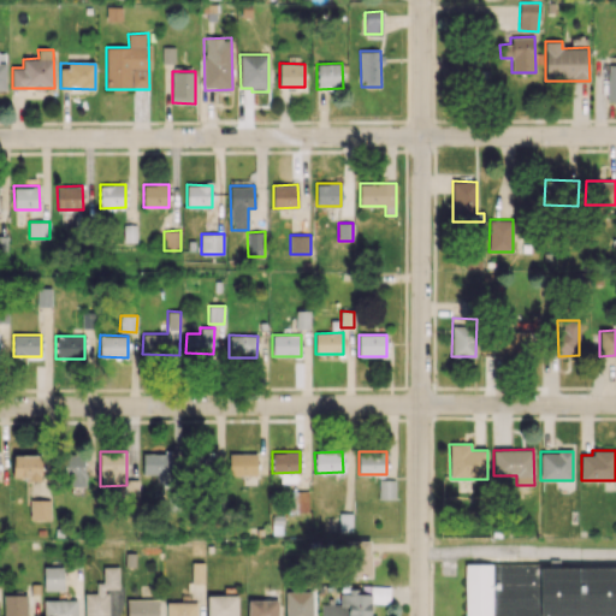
[(143,474),(157,474),(157,483),(172,483),(172,452),(142,454),(143,474)]
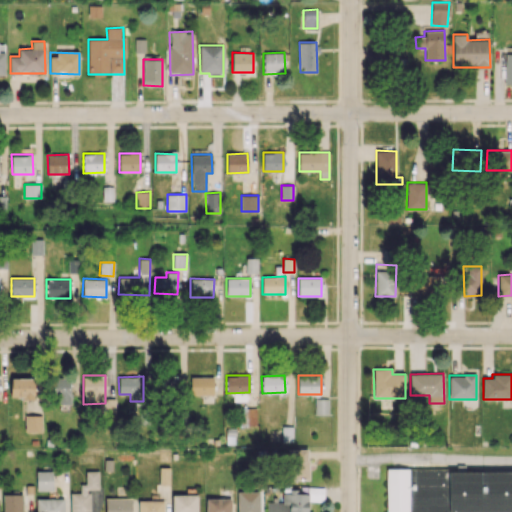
[(191,395),(213,395),(213,376),(191,377),(191,395)]
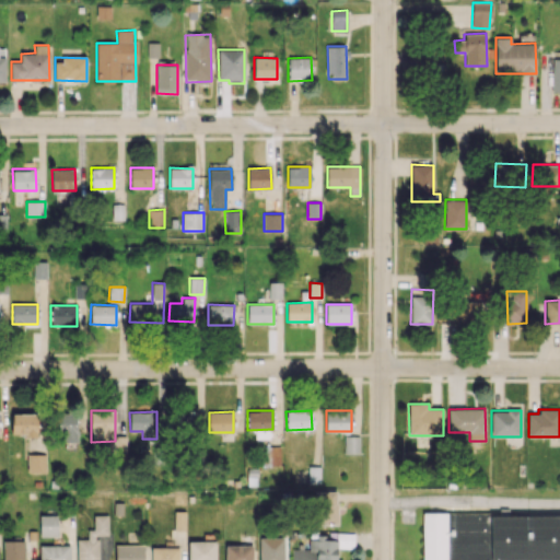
[(193,413),(171,412),(170,430),(193,431),(193,413)]
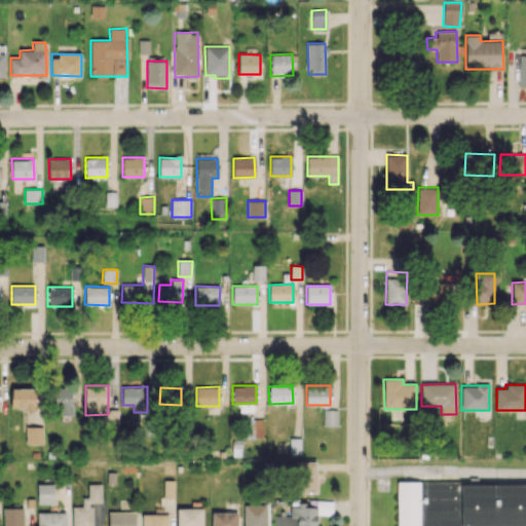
[(37,408),(37,388),(10,389),(11,409),(37,408)]
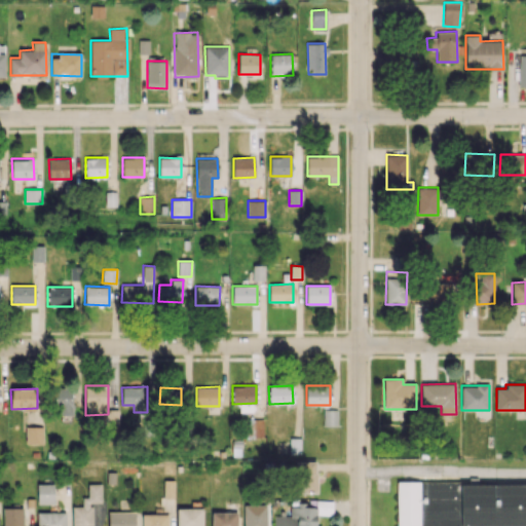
[(72,415),(73,388),(57,388),(55,415),(72,415)]
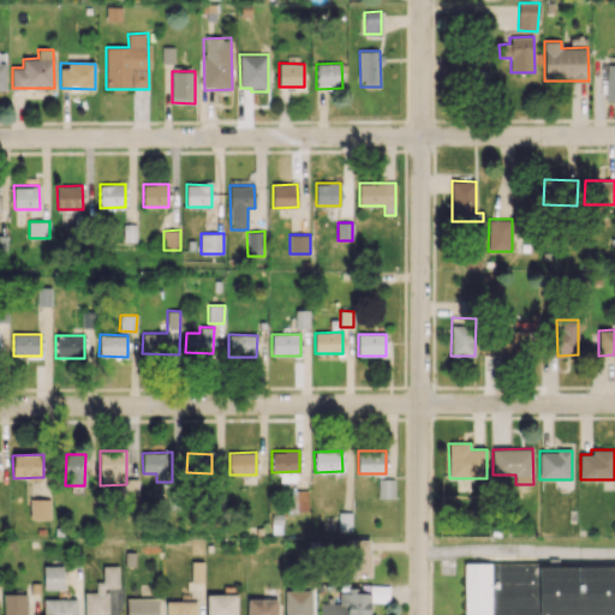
[(309,511),(308,490),(287,490),(287,512),(309,511)]
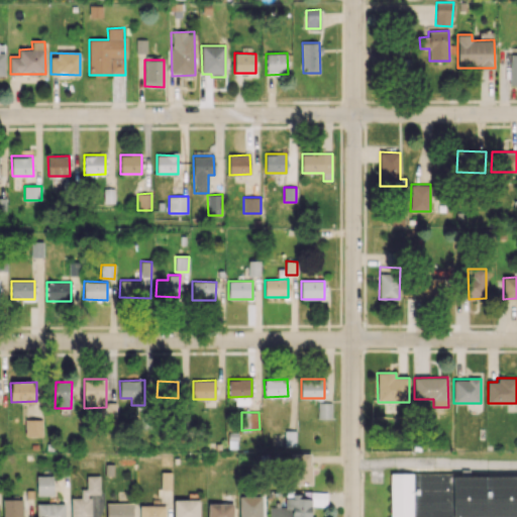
[(25,436),(42,436),(42,419),(25,419),(25,436)]
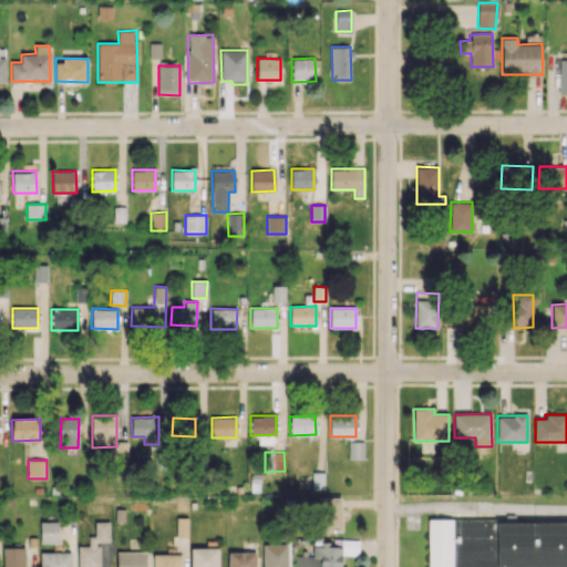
[(325,472),(312,473),(312,488),(325,488),(325,472)]
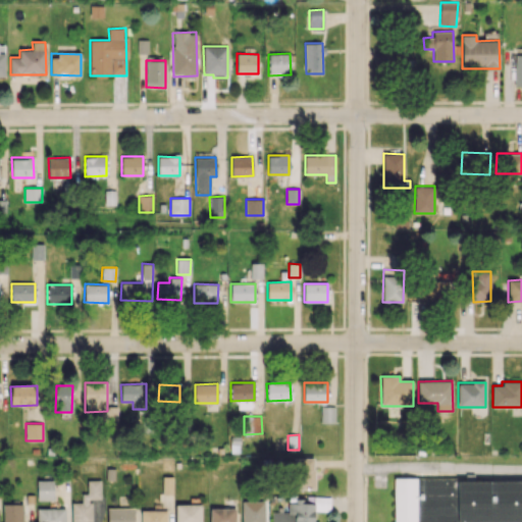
[(314,489),(314,458),(294,458),(294,488),(314,489)]
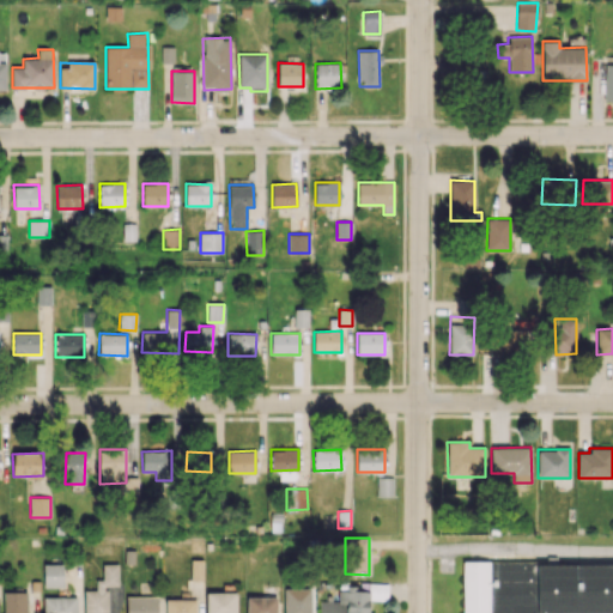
[(204,581),(205,559),(192,559),(190,581),(204,581)]
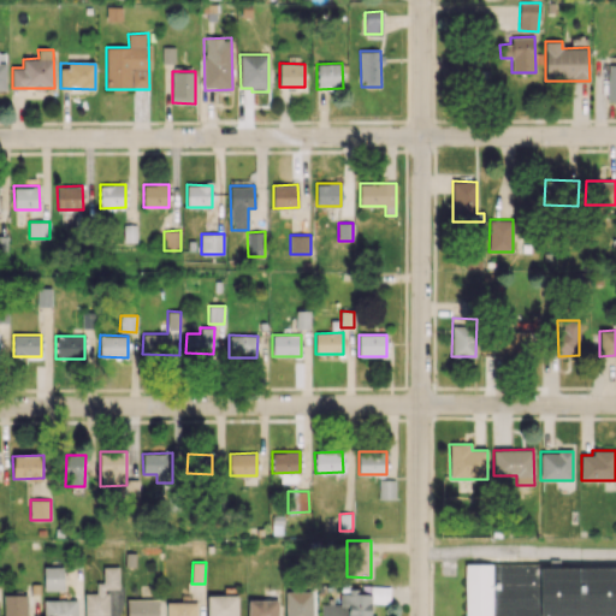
[(615,615),(615,564),(465,566),(463,615),(615,615)]
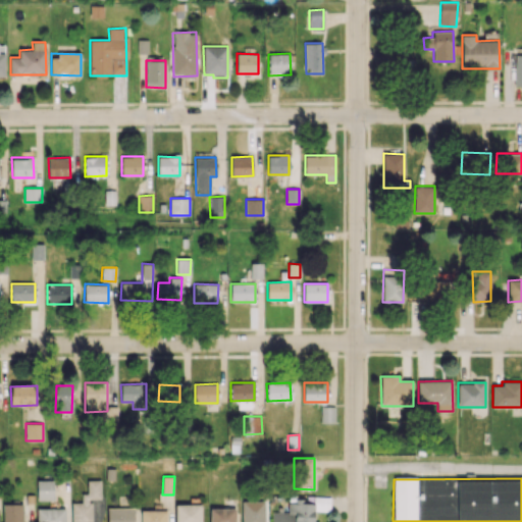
[(71,521),(92,521),(92,499),(101,499),(101,479),(88,480),(88,493),(82,493),(82,502),(71,503),(71,521)]
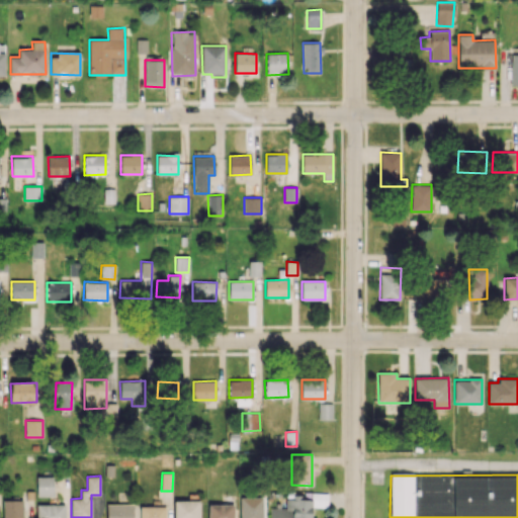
[(36,496),(54,496),(53,477),(36,477),(36,496)]
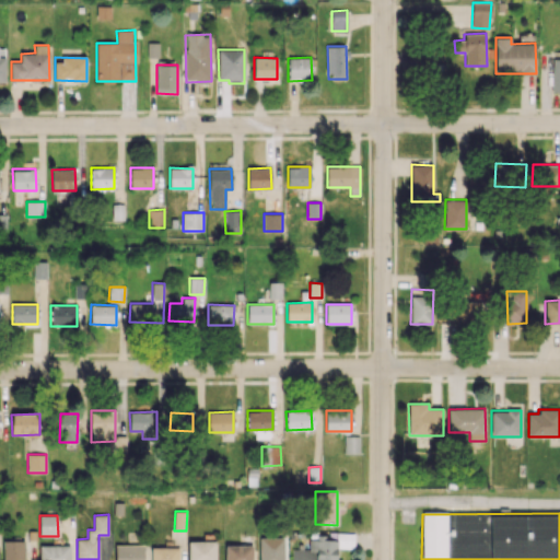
[(341,559),(342,559),(337,559),(338,547),(353,547),(353,534),(337,534),(337,540),(308,539),(308,549),(292,548),(291,559),(341,559)]
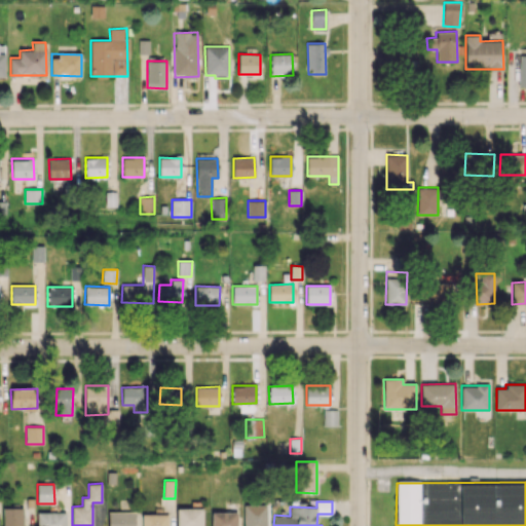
[(242,505),(242,525),(267,525),(266,504),(242,505)]
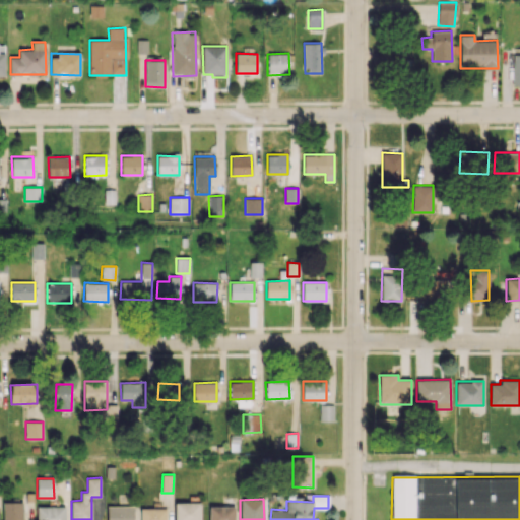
[(2,519),(21,519),(22,502),(3,502),(2,519)]
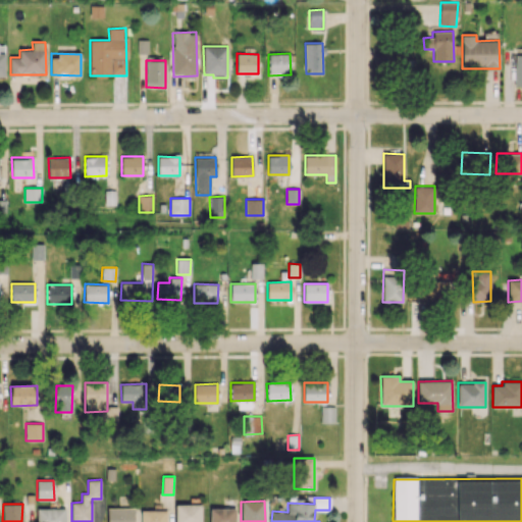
[(175,521),(201,521),(201,504),(175,505),(175,521)]
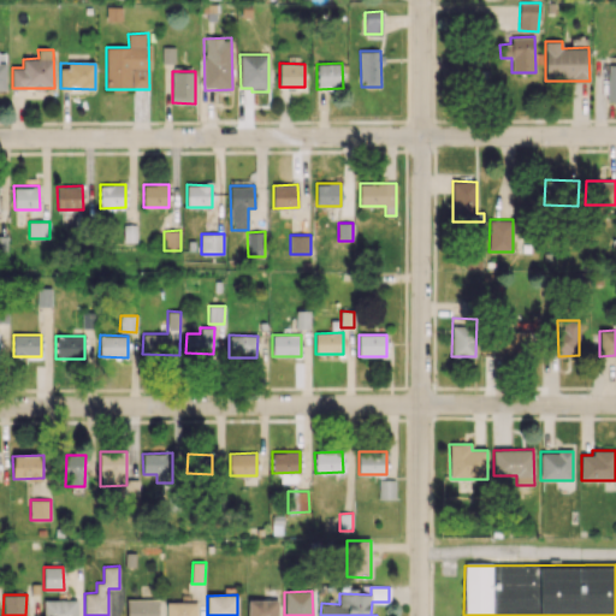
[(76,615),(77,600),(45,599),(43,615),(76,615)]
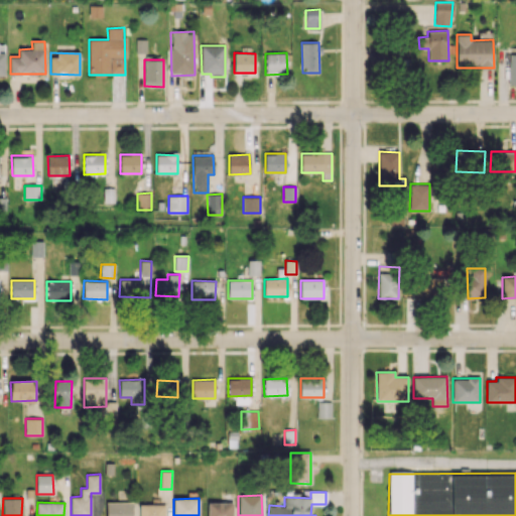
[(132,515),(132,502),(107,502),(106,515),(132,515)]
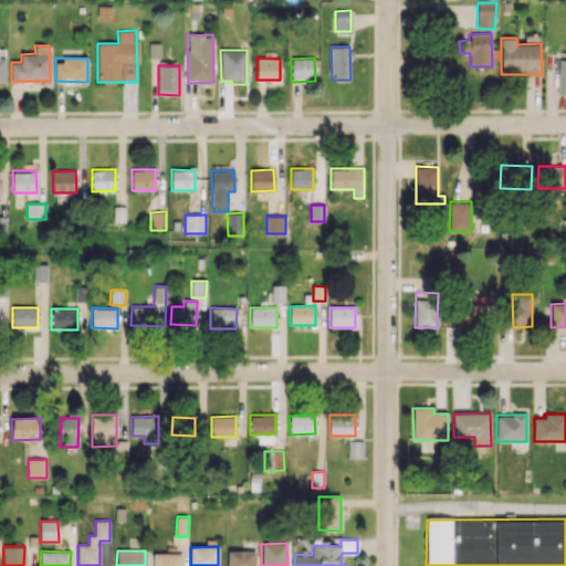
[(254,565),(255,552),(228,551),(227,565),(254,565)]
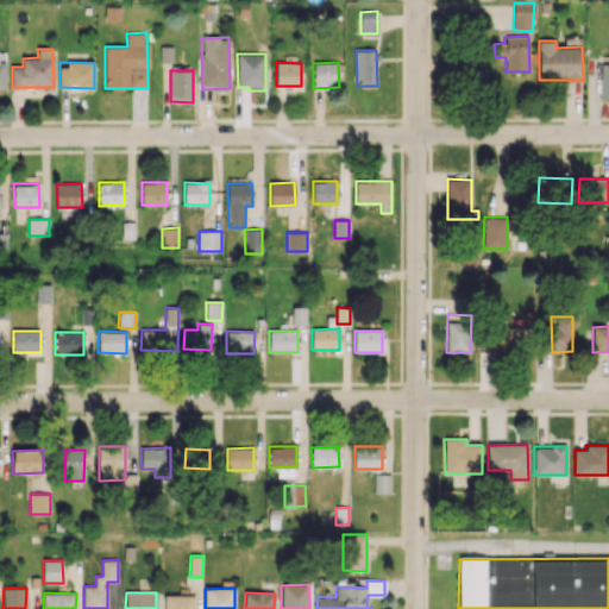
[(165,595),(164,608),(193,608),(194,596),(165,595)]
